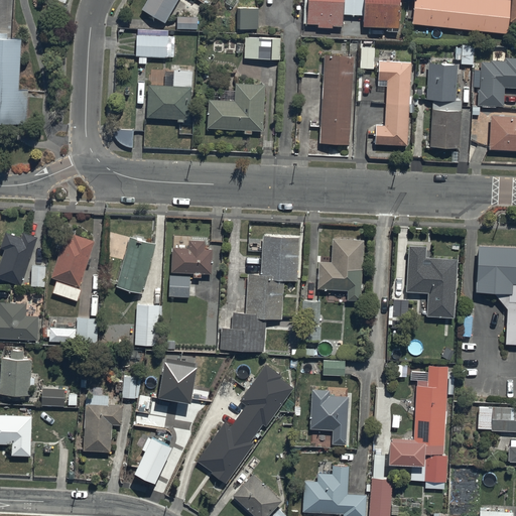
[(180,0),(144,0),(140,9),(167,24),(180,0)]
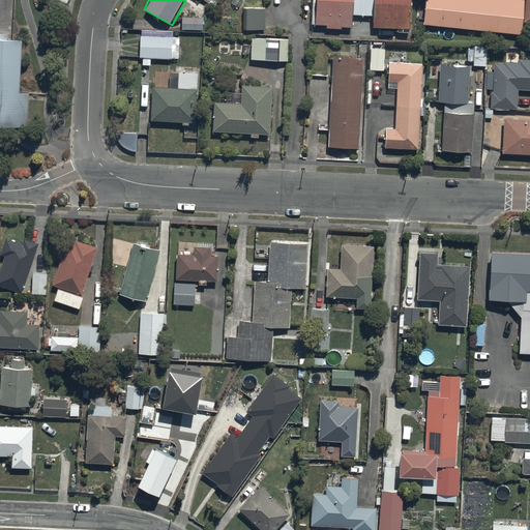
[(409,0),(317,0),(316,26),(357,28),(357,15),(373,17),(372,27),(409,29),(409,0)]
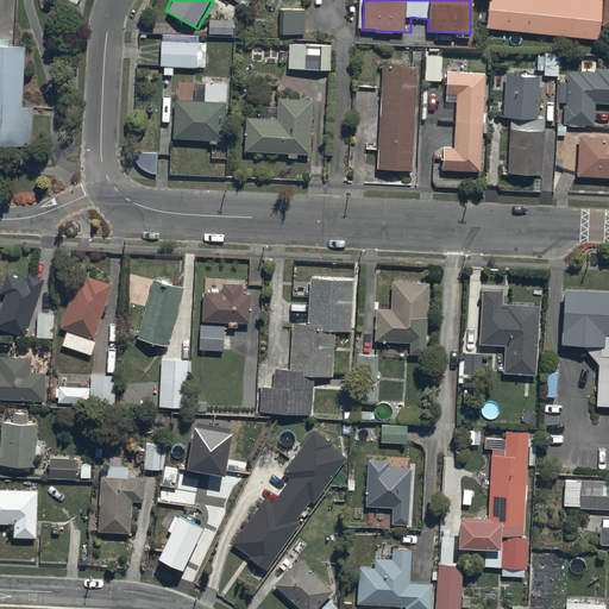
[(604,0),(489,0),(487,29),(600,41),(602,27),(604,0)]
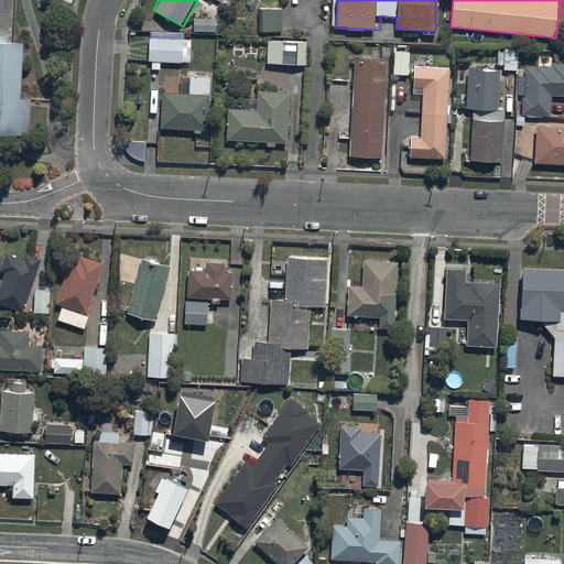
[(283,9),(260,9),(260,32),(283,32),(283,9)]
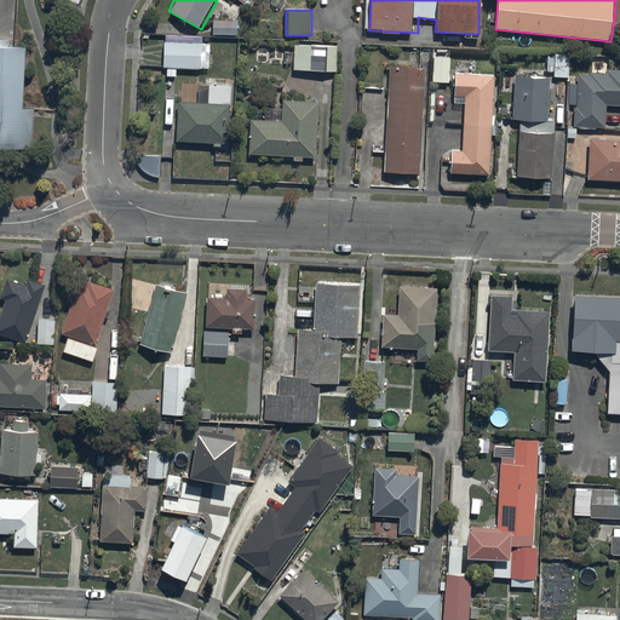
[(236,19),(212,18),(213,33),(236,34),(236,19)]
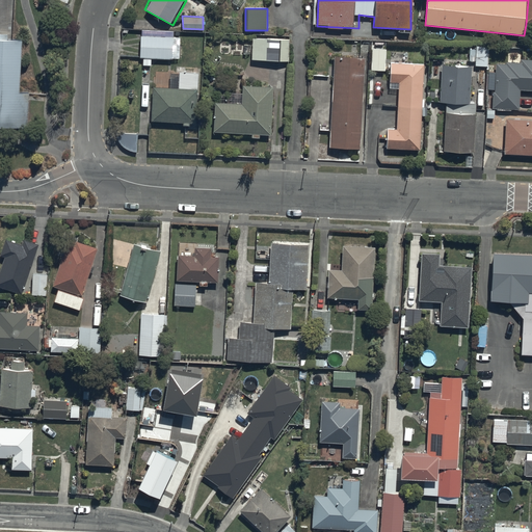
[(0,125),(25,126),(27,90),(18,90),(20,36),(12,36),(0,35),(0,125)]
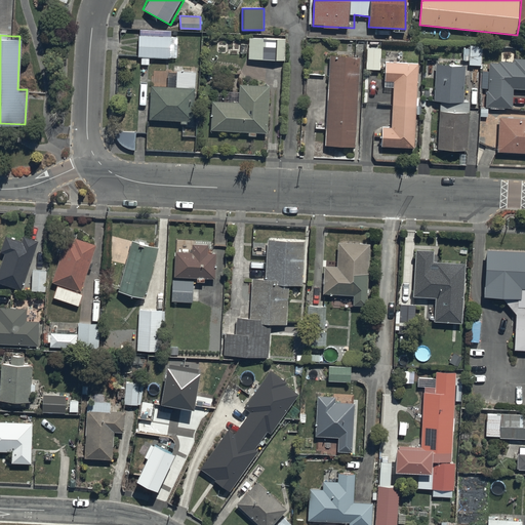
[(170,35),(138,35),(137,56),(140,56),(140,64),(149,64),(149,56),(169,57),(170,50),(176,50),(176,40),(170,39),(170,35)]
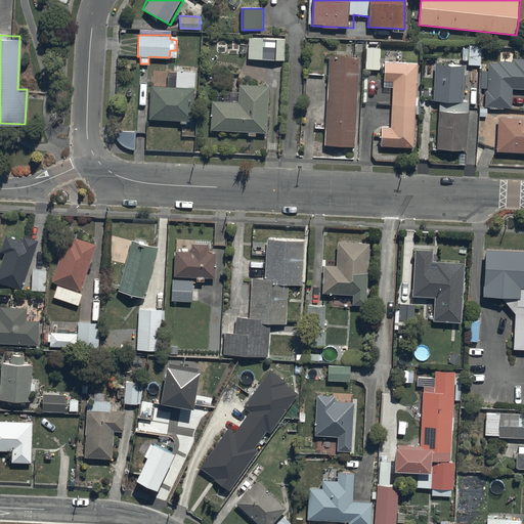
[(285,40),(249,38),(248,59),(284,60),(285,40)]
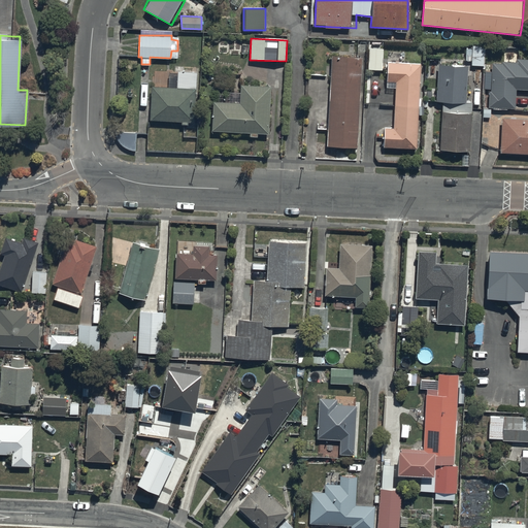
[(484,46),(472,46),(471,64),(484,65),(484,46)]
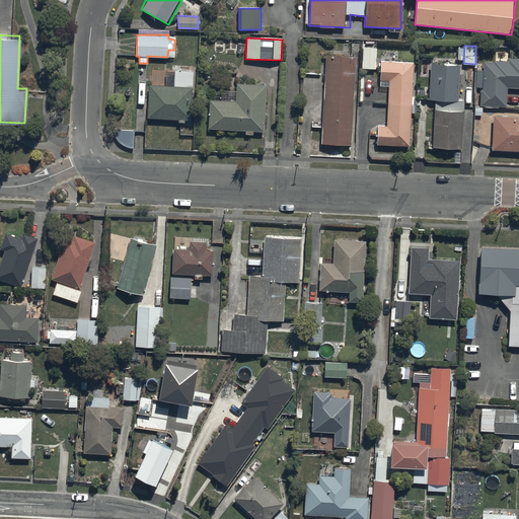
[(376,47),(362,47),(361,67),(375,68),(376,47)]
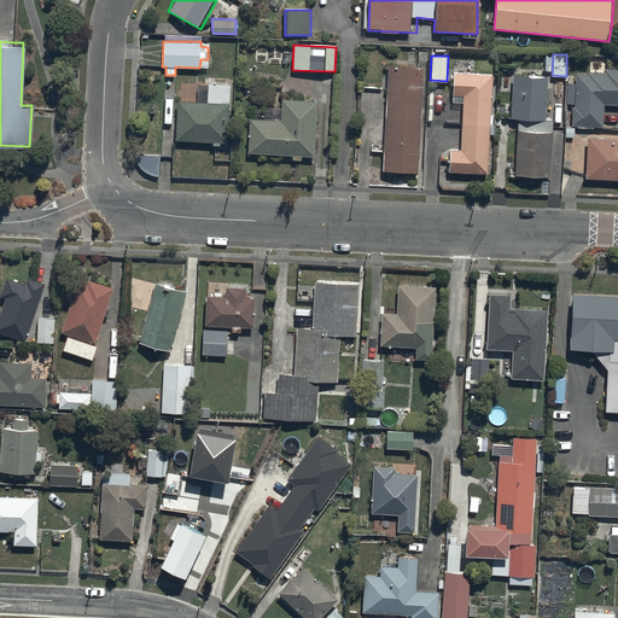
[(426,71),(392,68),(386,175),(419,176),(426,71)]
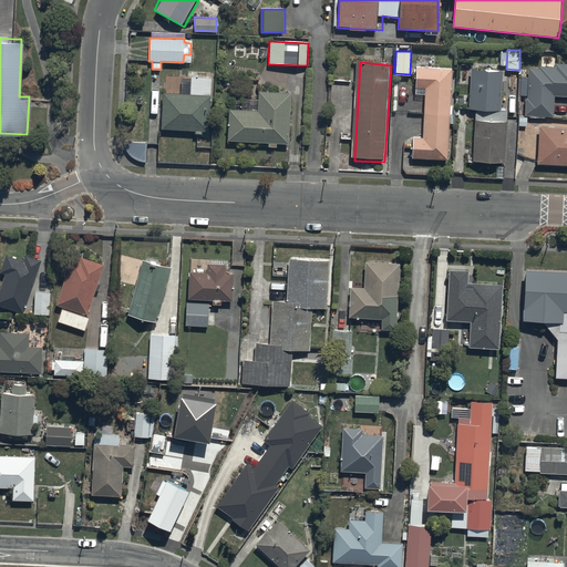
[(519,90),(528,90),(527,93),(522,93),(522,101),(524,101),(524,113),(553,115),(554,94),(566,94),(566,62),(554,62),(554,65),(529,64),(528,80),(519,80),(519,90)]
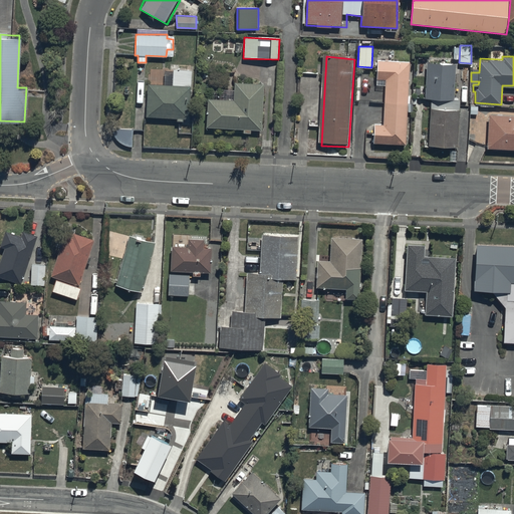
[(412,62),(378,62),(376,83),(387,83),(386,124),(376,124),(374,144),(408,146),(412,62)]
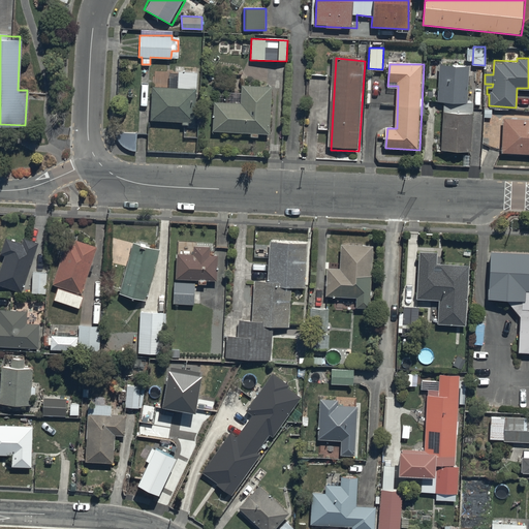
[(471,67),(440,65),(438,102),(446,103),(444,152),(472,154),(475,101),(469,101),(471,67)]
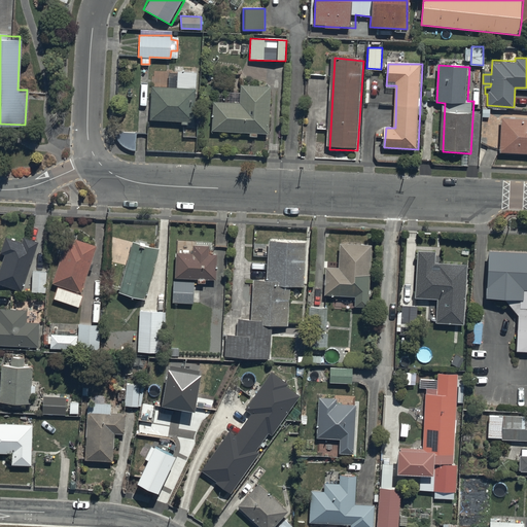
[(273,85),(244,86),(242,102),(215,101),(210,136),(269,135),(273,85)]
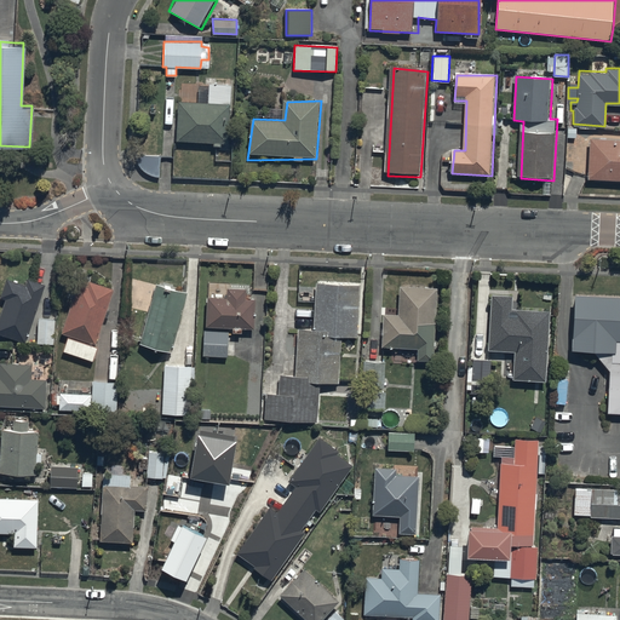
[(229,105),(179,102),(177,142),(225,144),(229,105)]
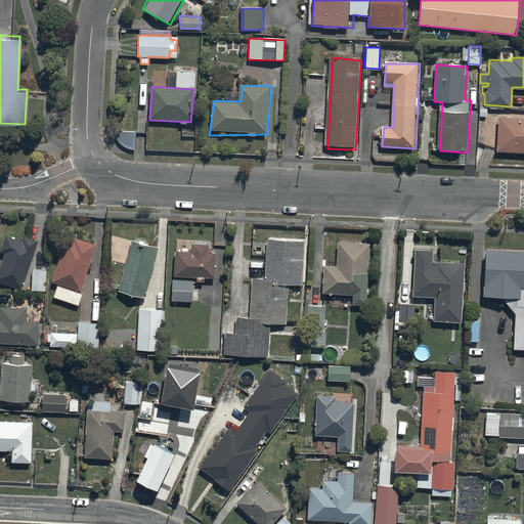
[(523,120),(499,119),(496,151),(523,153),(523,120)]
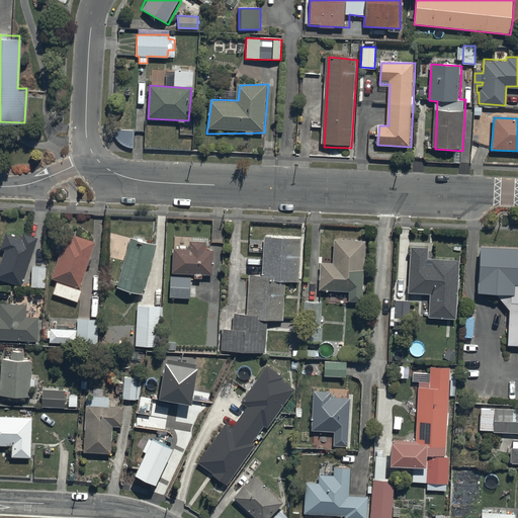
[(0,279),(22,287),(38,238),(23,233),(21,239),(6,234),(1,249),(5,250),(0,266),(0,279)]
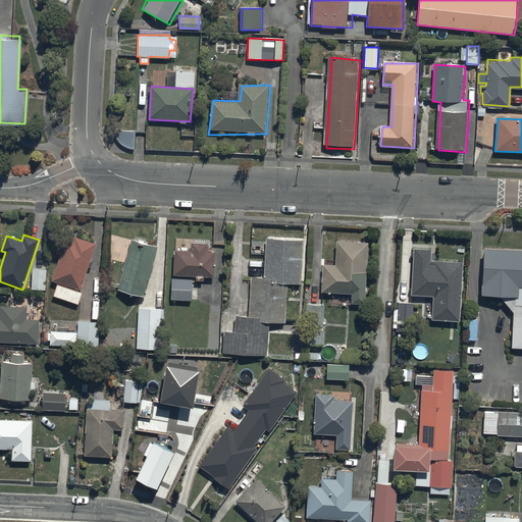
[(81,291),(96,244),(67,235),(52,281),(81,291)]
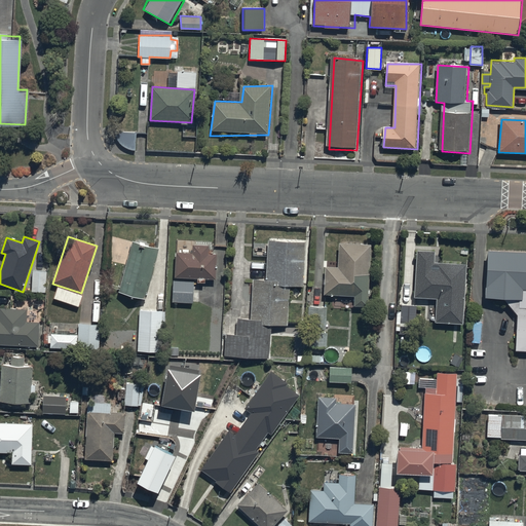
[(304,288),(307,241),(268,239),(265,279),(254,279),(251,320),(238,318),(237,336),(227,335),(226,357),(269,359),(271,325),(288,326),(290,287),(304,288)]
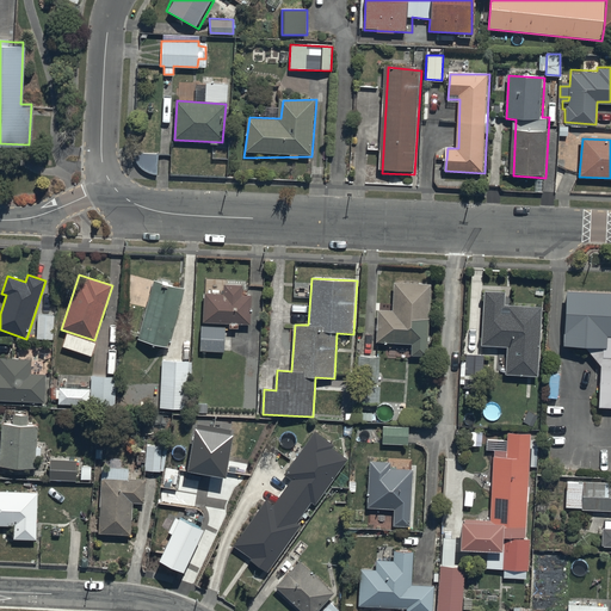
[(170,349),(186,289),(154,279),(137,340),(170,349)]
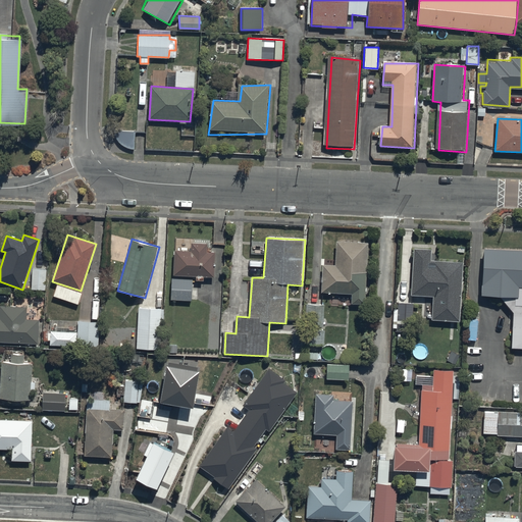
[(365,305),(368,244),(336,242),(335,266),(323,265),(321,293),(352,295),(352,304),(365,305)]
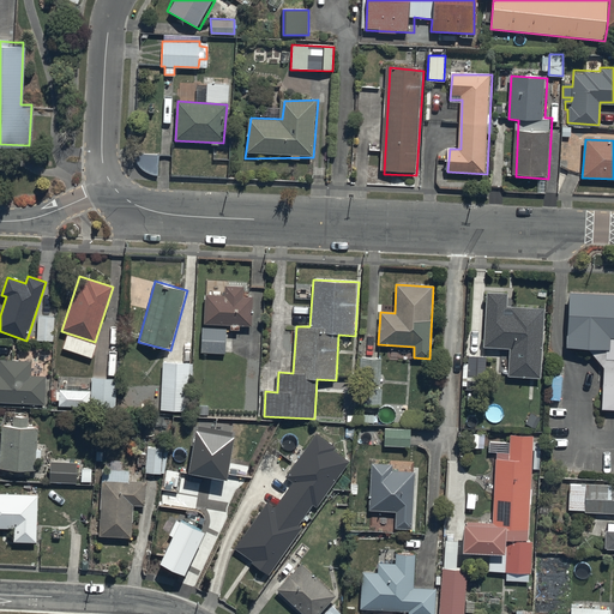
[(252,326),(253,298),(244,296),(245,287),(226,286),(224,295),(206,294),(205,324),(252,326)]
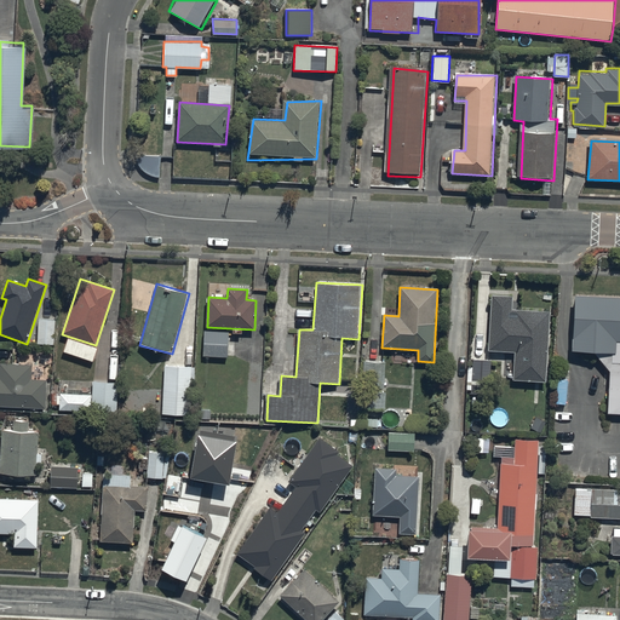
[(514,297),(492,296),(488,351),(515,352),(512,380),(546,383),(551,311),(512,309),(514,297)]
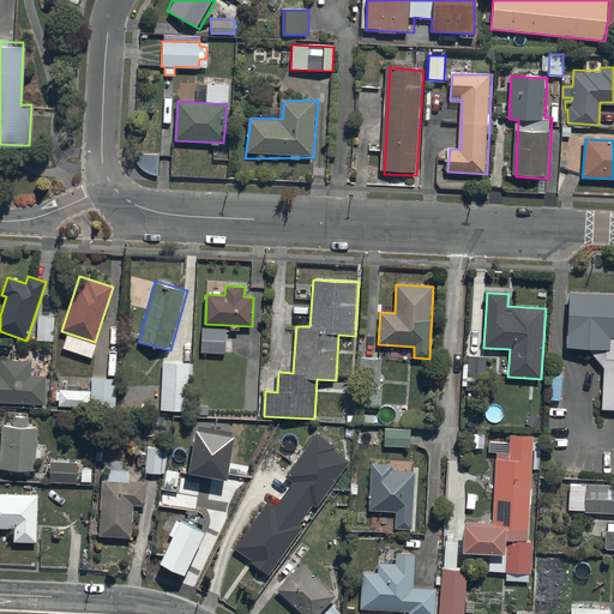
[(613,294),(569,293),(565,349),(590,351),(602,365),(600,410),(613,410),(613,294)]
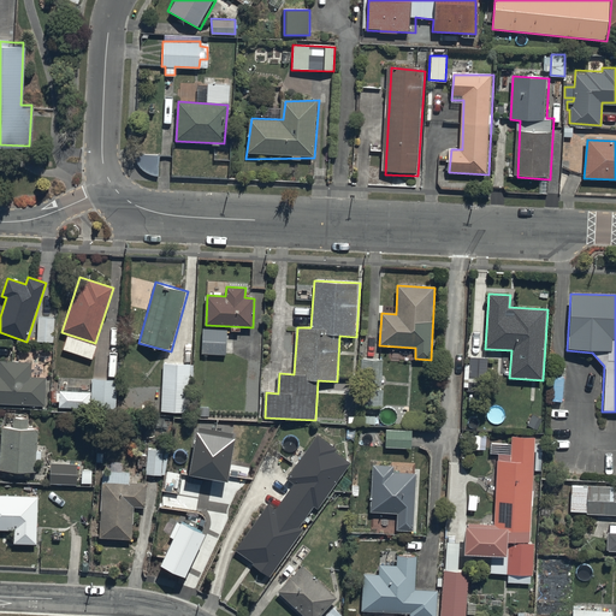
[(51,315),(37,315),(37,341),(51,341),(51,332),(51,315)]
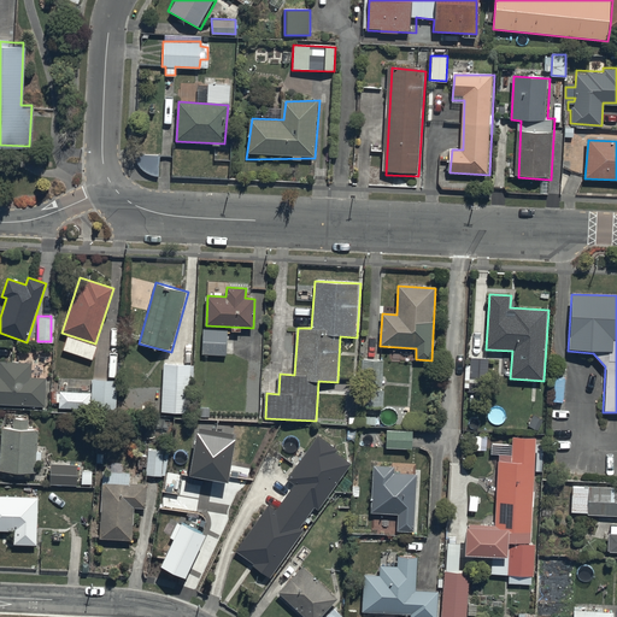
[(227,329),(203,328),(201,353),(225,353),(227,329)]
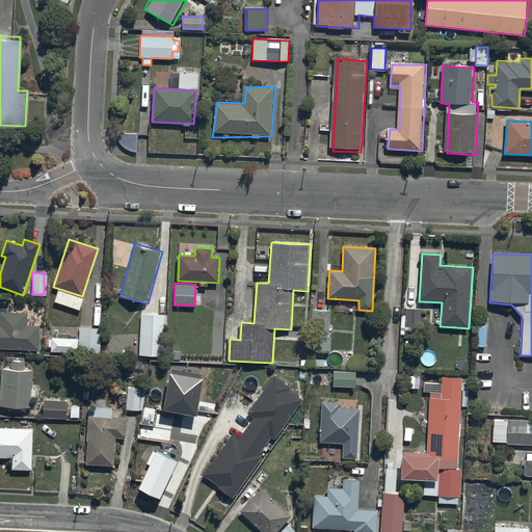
[(57,288),(54,299),(79,308),(82,296),(57,288)]
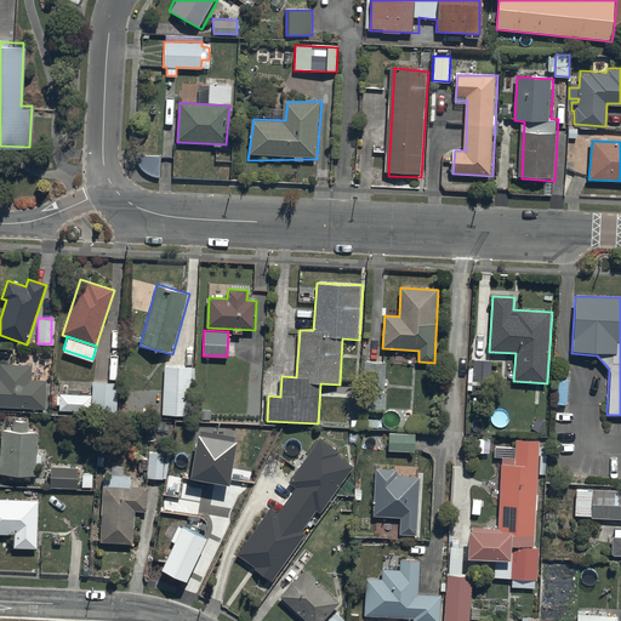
[(385,360),(362,359),(360,406),(386,408),(386,392),(382,391),(382,388),(383,388),(385,360)]
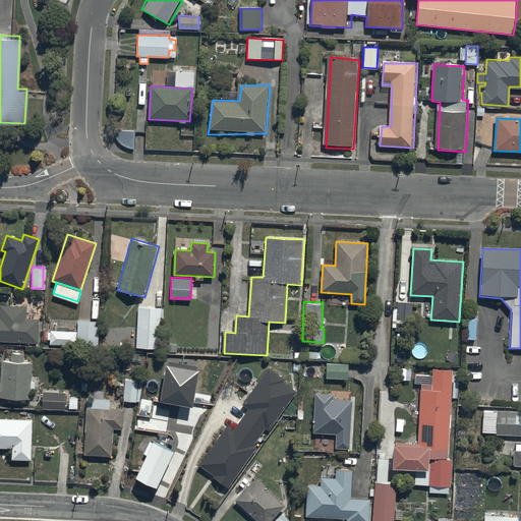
[(409,343),(411,302),(396,302),(396,307),(393,307),(392,327),(396,327),(396,343),(409,343)]
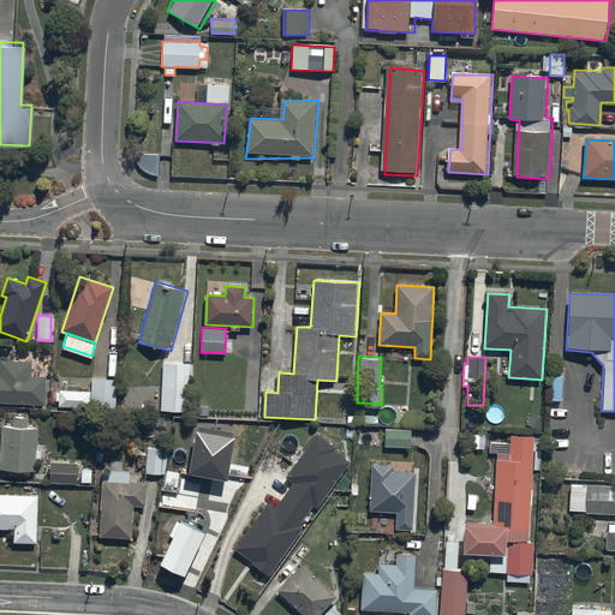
[(0,360),(0,402),(46,405),(47,377),(33,376),(33,363),(0,360)]
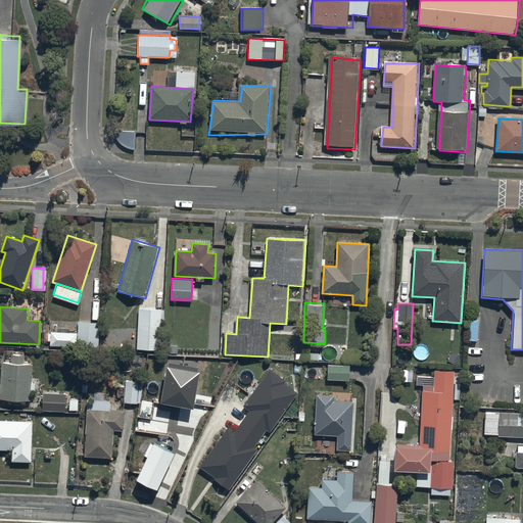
[(163,308),(137,307),(136,348),(160,348),(161,321),(163,321),(163,308)]
